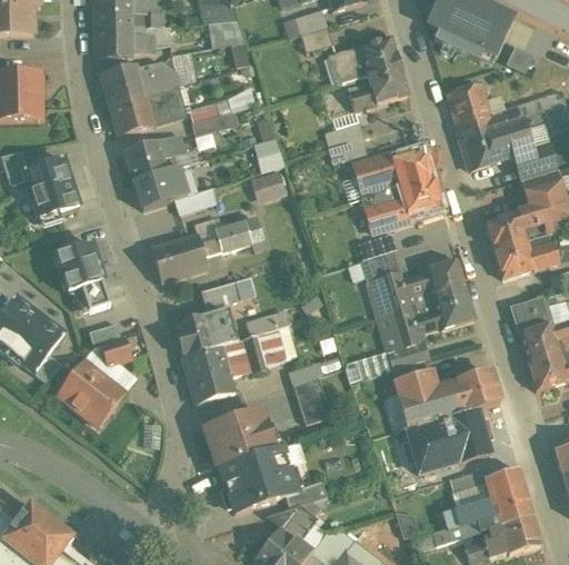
[(98,28),(145,28),(145,16),(162,16),(162,15),(153,15),(153,0),(96,0),(97,28),(98,28)]
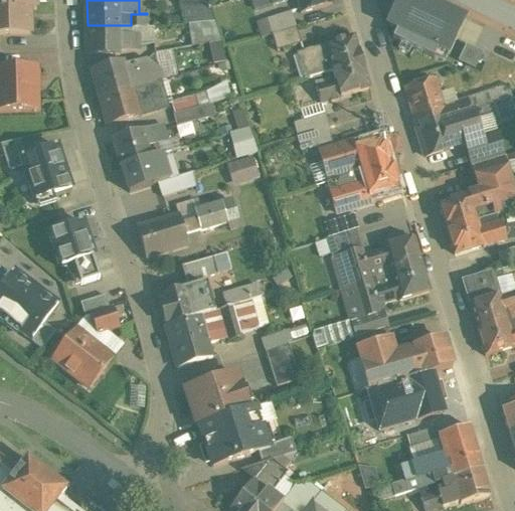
[(271,0),(272,3),(281,0),(297,0),(301,11),(332,2),(331,0),(271,0)]
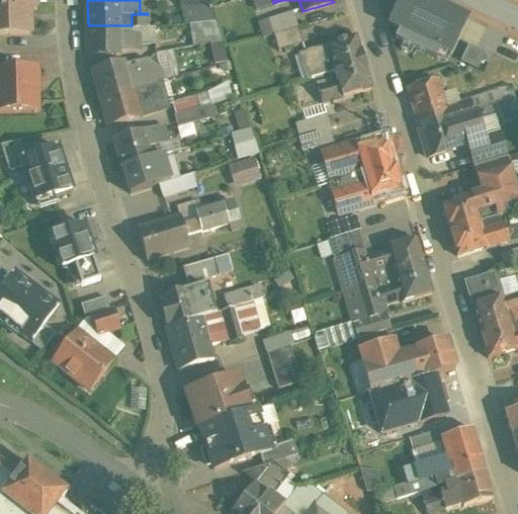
[(466,15),(434,0),(399,0),(389,22),(399,27),(395,36),(435,56),(440,47),(450,51),(466,15)]
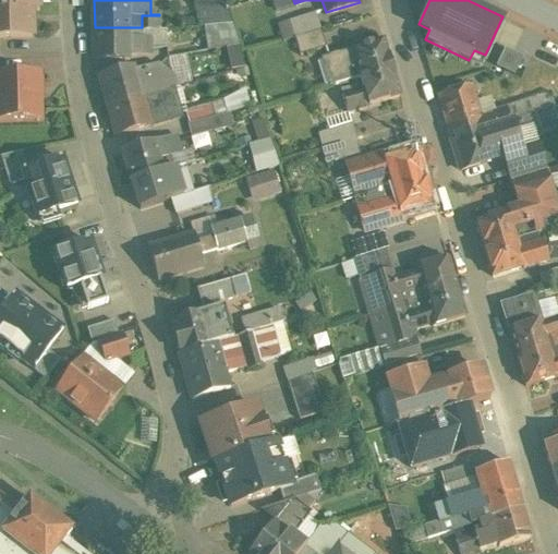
[(227,2),(210,3),(210,9),(206,9),(207,23),(232,21),(227,2)]
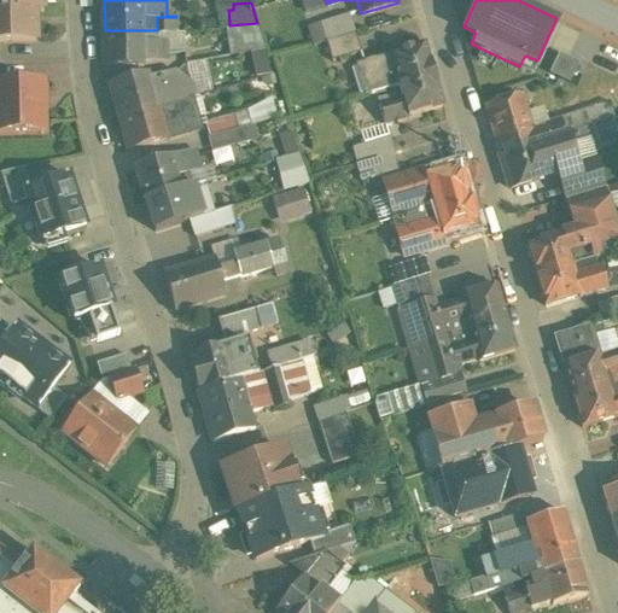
[(0,6),(0,38),(35,38),(35,6),(0,6)]
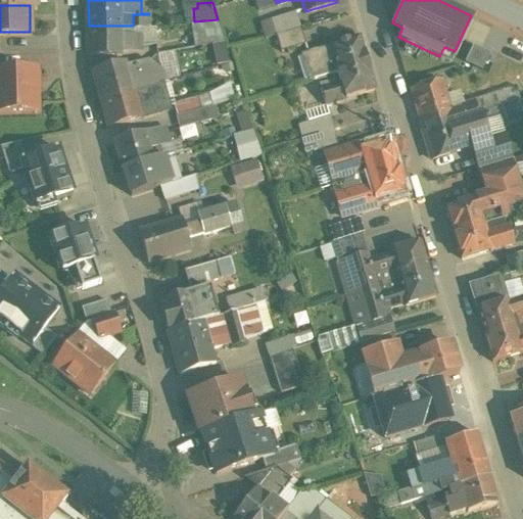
[(295,9),(272,16),(277,33),(300,26),(295,9)]
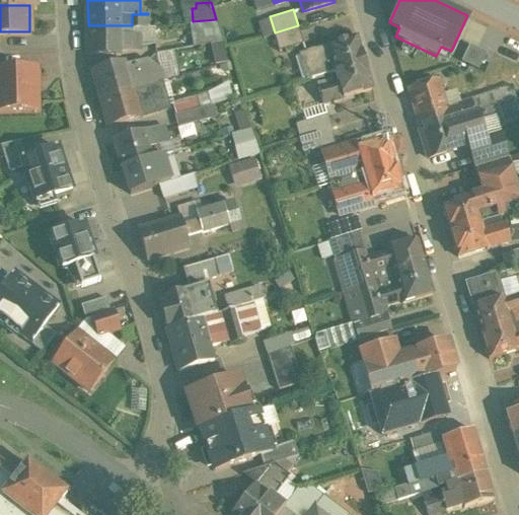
[(193,21),(190,21),(193,45),(223,40),(216,19),(193,21)]
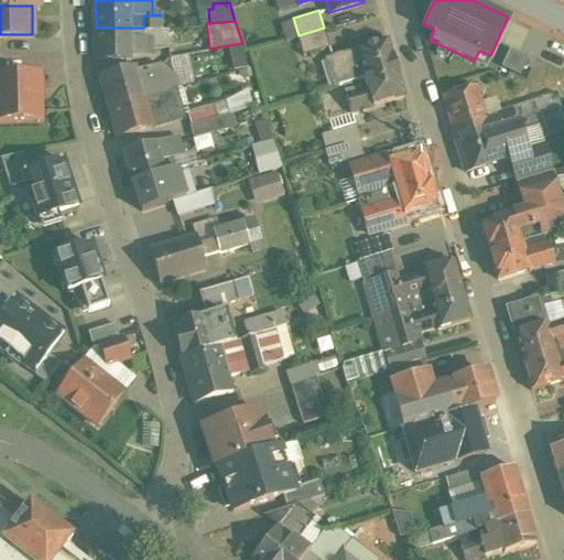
[(143,28),(97,28),(97,57),(131,57),(131,52),(153,52),(152,35),(143,35),(143,28)]
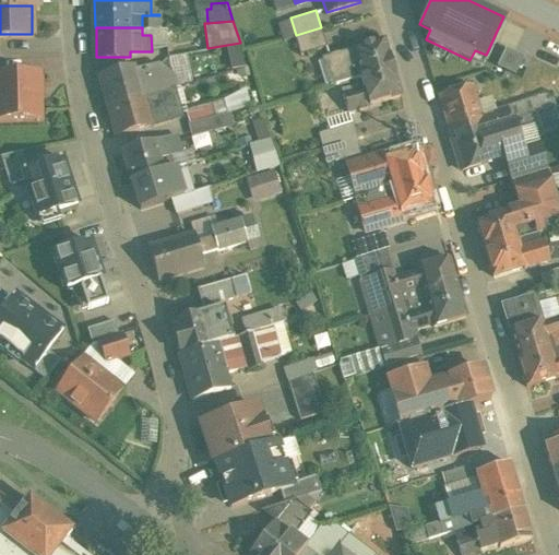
[(321,27),(296,35),(300,52),(326,45),(321,27)]
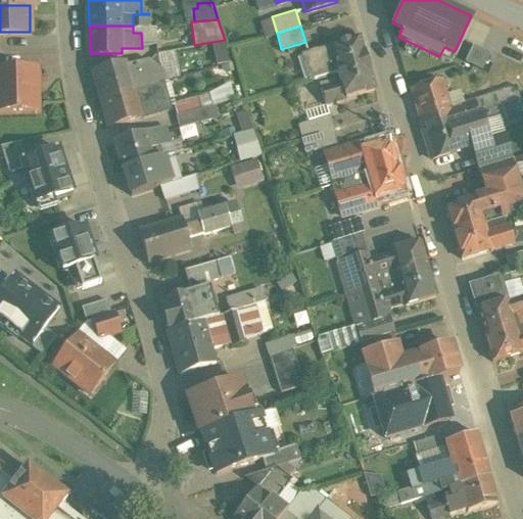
[(360,34),(329,43),(329,44),(306,50),(315,77),(337,69),(368,60),(360,34)]
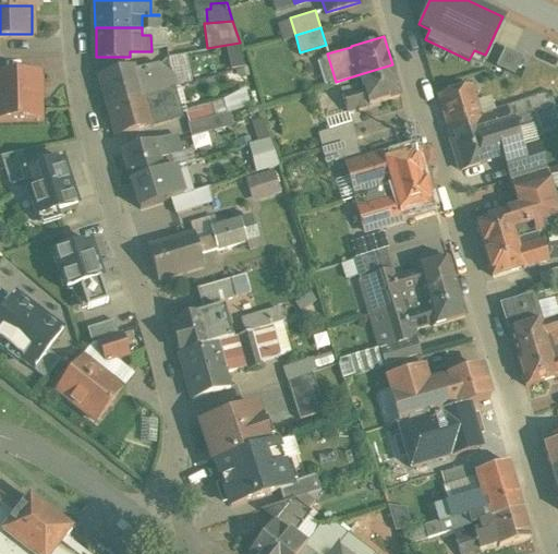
[(504,45),(495,62),(513,70),(521,53),(504,45)]
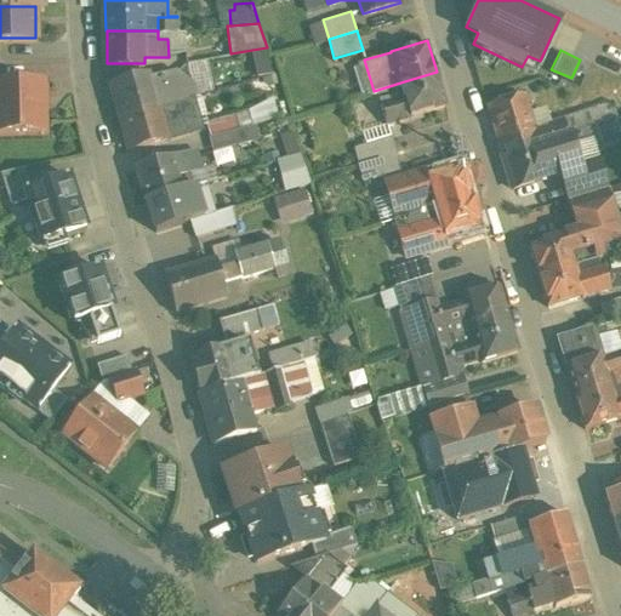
[(258,72),(272,70),(269,51),(256,53),(258,72)]
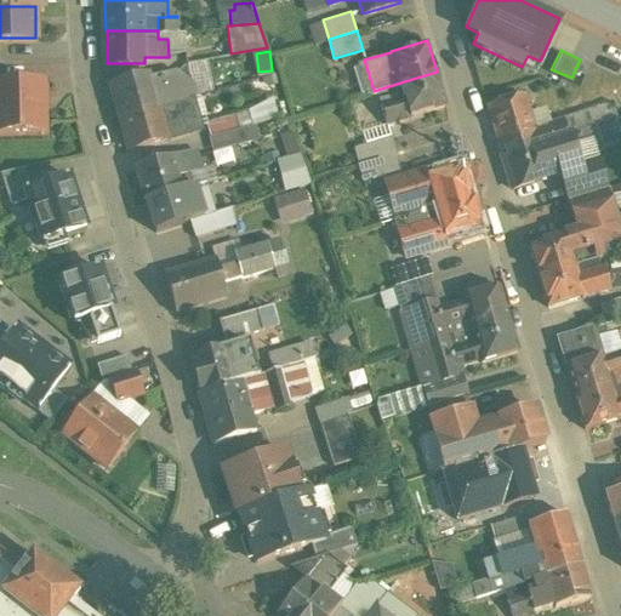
[(174,72),(151,79),(149,73),(112,84),(121,117),(188,97),(195,95),(193,85),(187,79),(177,83),(174,72)]
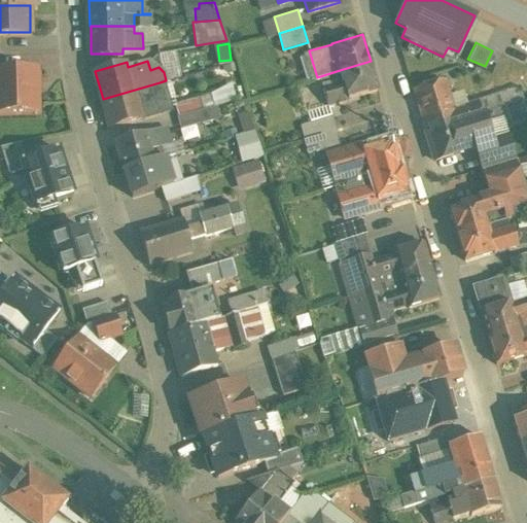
[(371,61),(340,70),(343,79),(348,97),(349,96),(378,88),(378,89),(379,88),(371,61)]
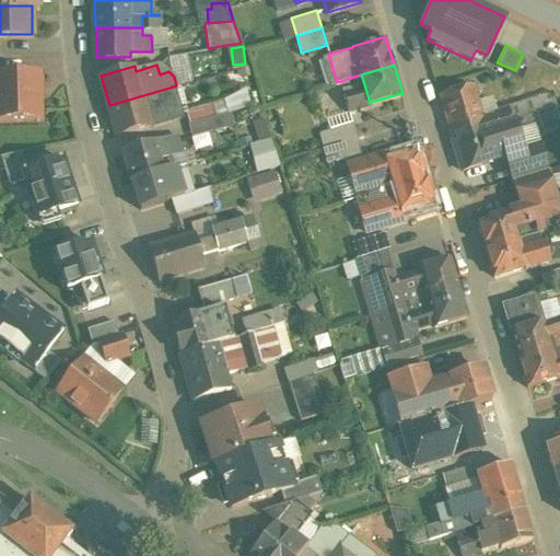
[(0,116),(41,116),(39,72),(0,72),(0,116)]
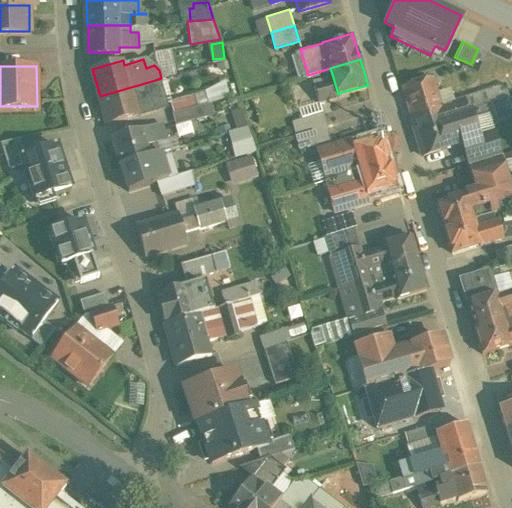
[(433,76),(402,86),(414,125),(414,126),(509,96),(510,96),(505,83),(450,101),(450,103),(442,106),(433,76)]
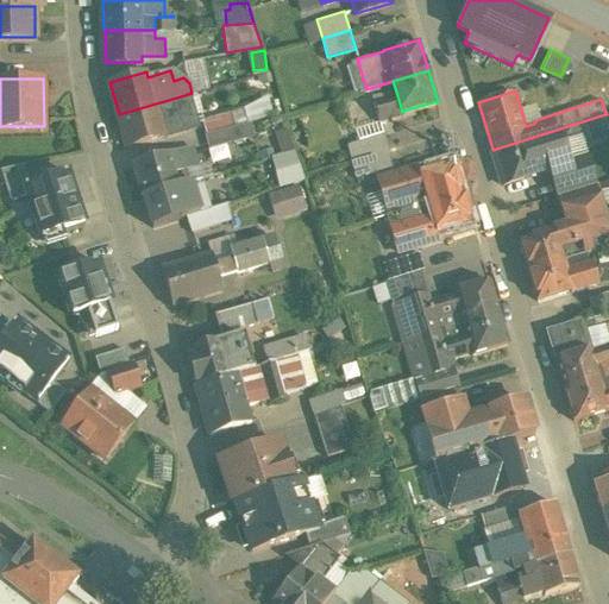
[(396,92),(374,99),(380,119),(403,112),(403,111),(402,112),(396,92)]
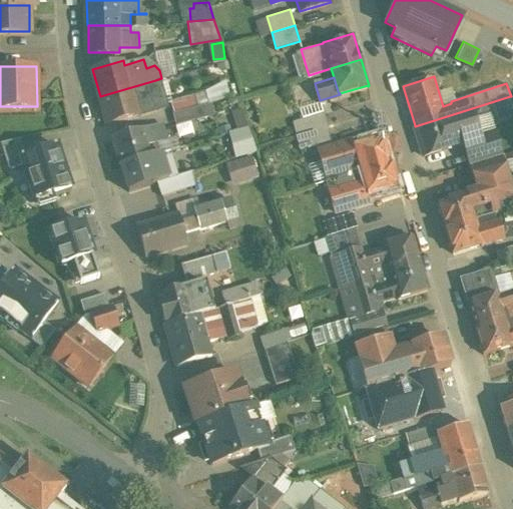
[(210,101),(231,94),(226,79),(206,86),(210,101)]
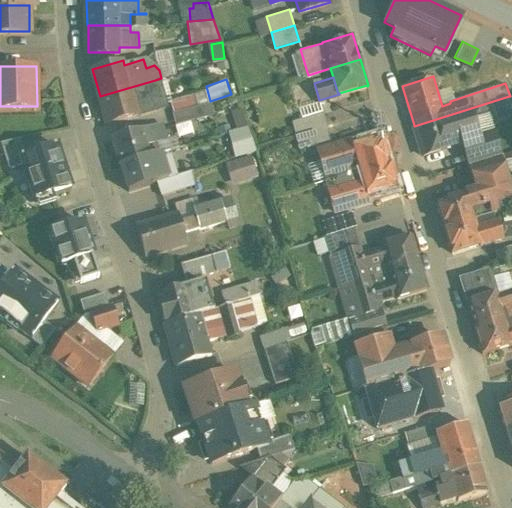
[(155,80),(100,96),(108,122),(156,108),(155,105),(166,102),(163,90),(158,91),(155,80)]
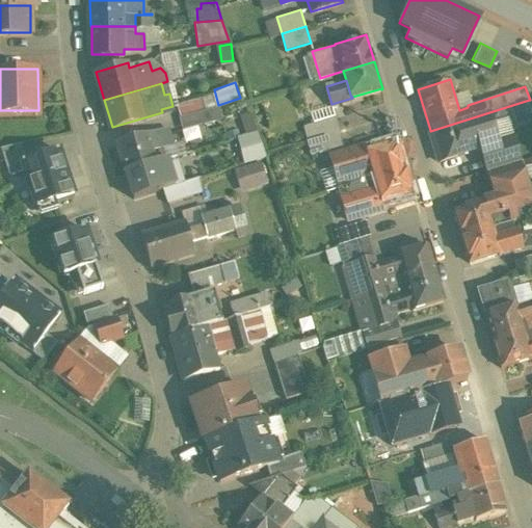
[(214,91),(177,103),(181,114),(206,107),(217,104),(214,91)]
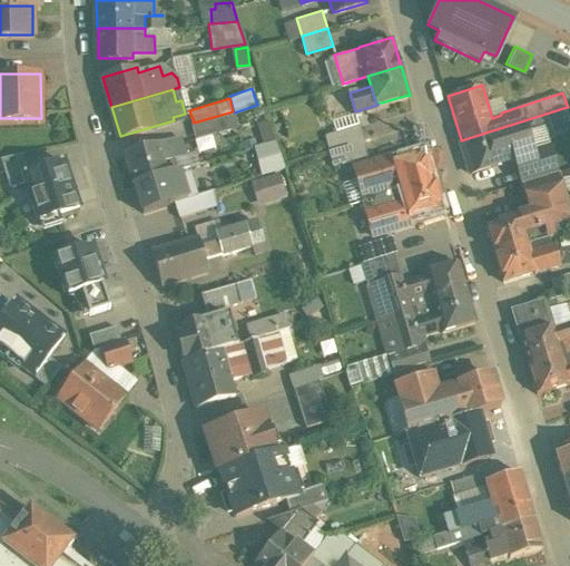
[(569,118),(567,107),(461,140),(461,139),(460,139),(470,172),(532,152),(527,135),(533,129),(543,126),(544,132),(569,124),(569,118)]
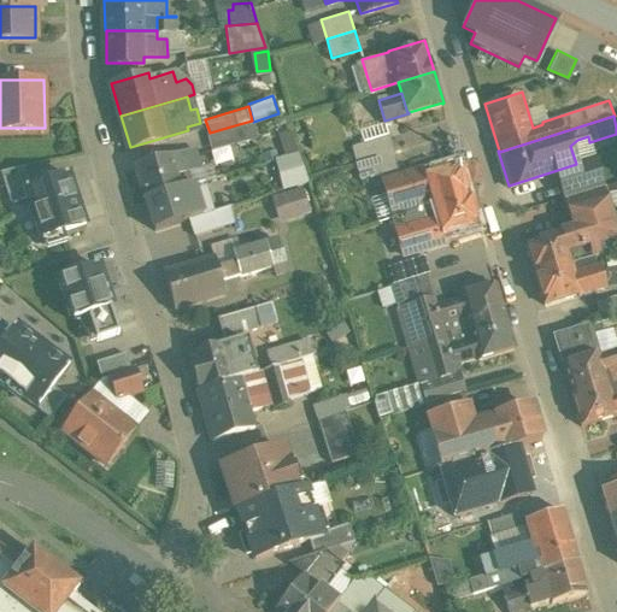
[(239,124),(210,133),(213,148),(242,140),(239,124)]
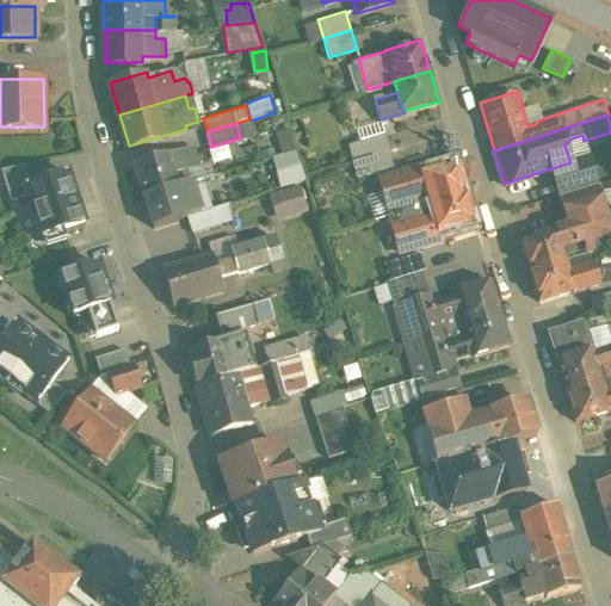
[(289,127),(278,129),(282,149),(292,147),(289,127)]
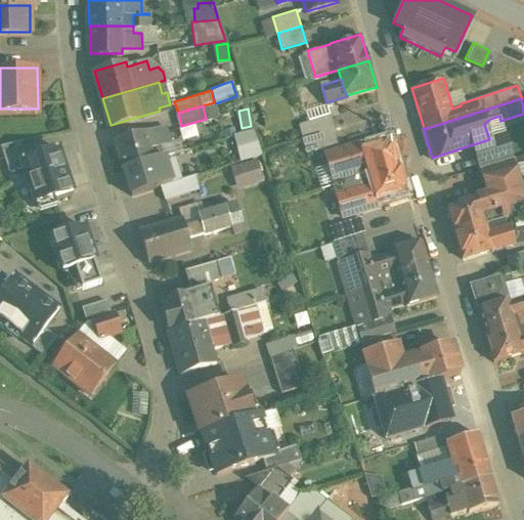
[(331,114),(299,123),(302,137),(334,127),(331,114)]
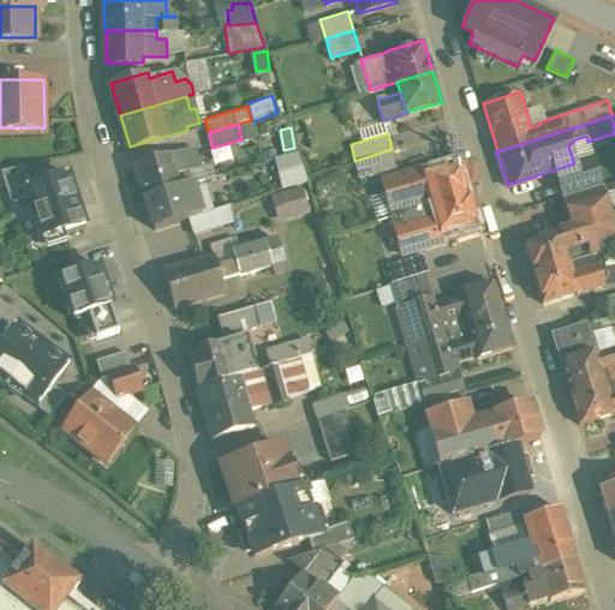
[(193,147),(135,165),(136,167),(144,196),(192,181),(189,168),(198,165),(193,147)]
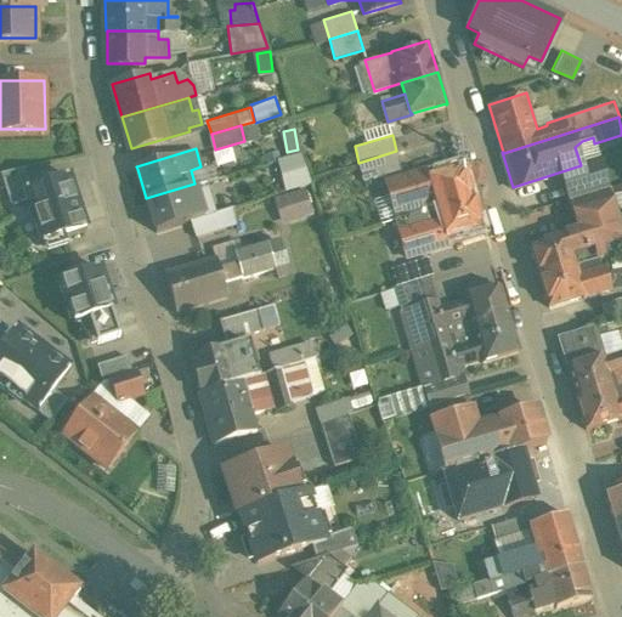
[(301,149),(278,157),(287,187),(311,180),(301,149)]
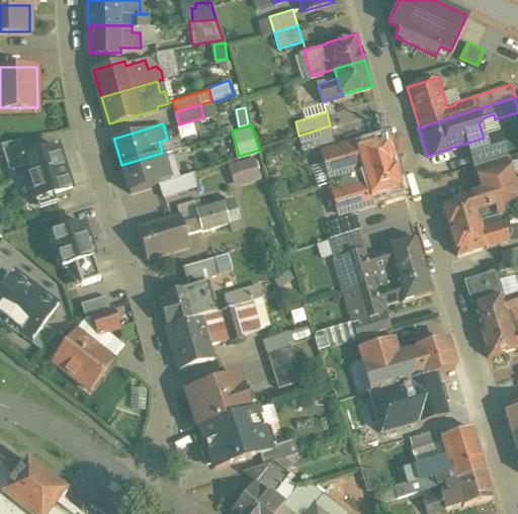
[(330,125),(298,136),(303,149),(334,140),(330,125)]
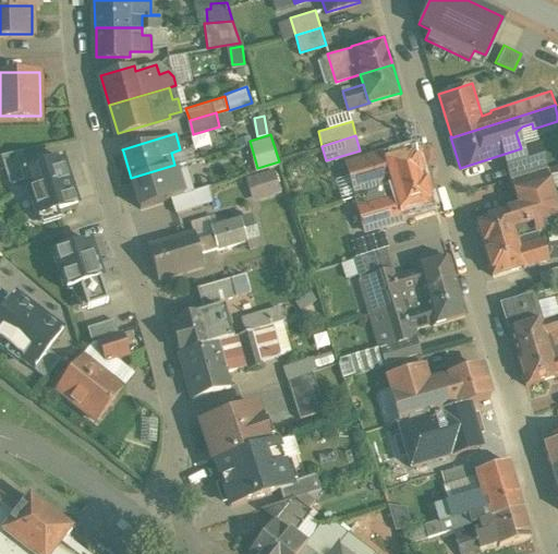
[(383,151),(347,161),(356,195),(392,184),(424,175),(416,147),(385,156),(383,151)]
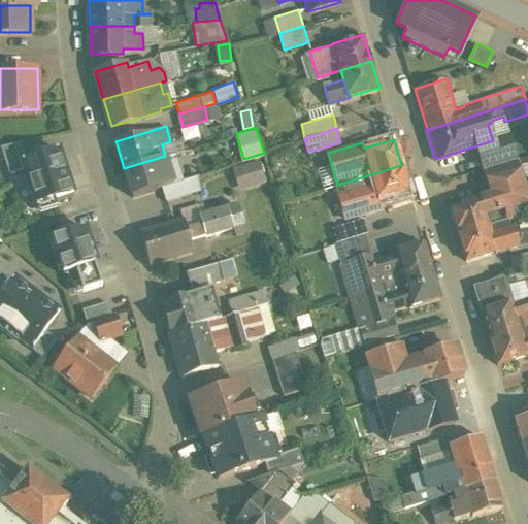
[(512,143),(480,154),(484,169),(516,159),(512,143)]
